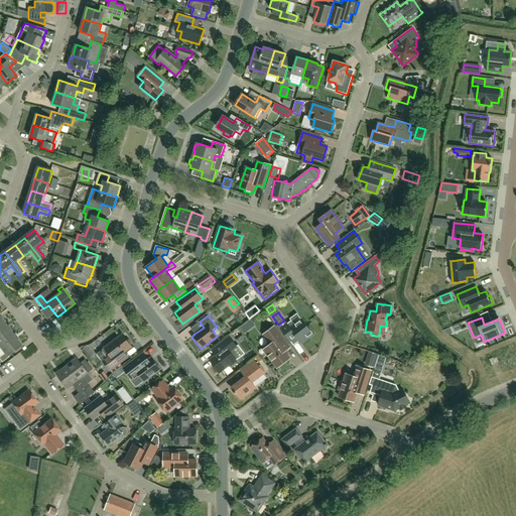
[(294,336),(298,341),(301,344),(314,334),(309,328),(308,328),(301,319),(294,325),(291,320),(287,325),(284,320),(278,325),(288,339),(292,335),(294,336)]
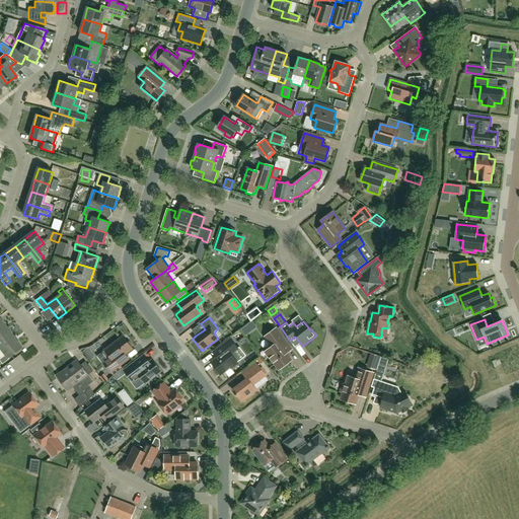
[(7,328),(0,332),(0,349),(15,339),(7,328)]
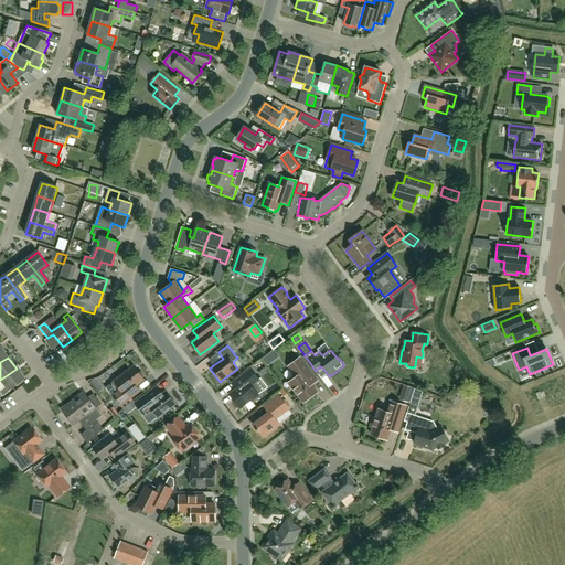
[(304,403),(317,392),(311,384),(317,380),(300,358),(299,359),(288,366),(297,377),(289,383),(304,403)]
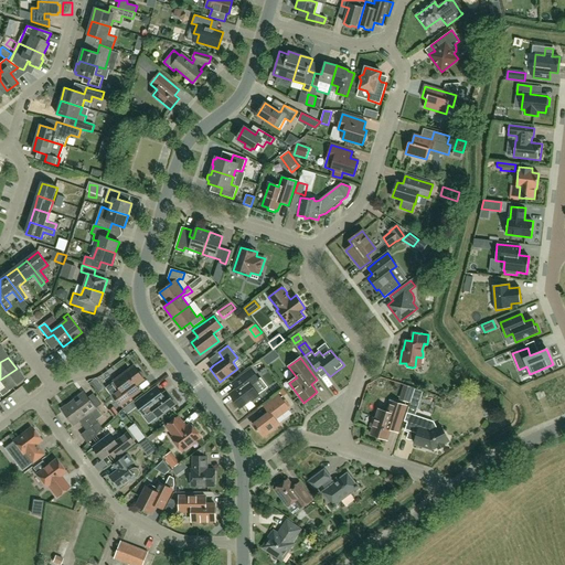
[(136,385),(144,380),(134,366),(115,381),(120,390),(113,395),(120,405),(139,391),(136,385)]
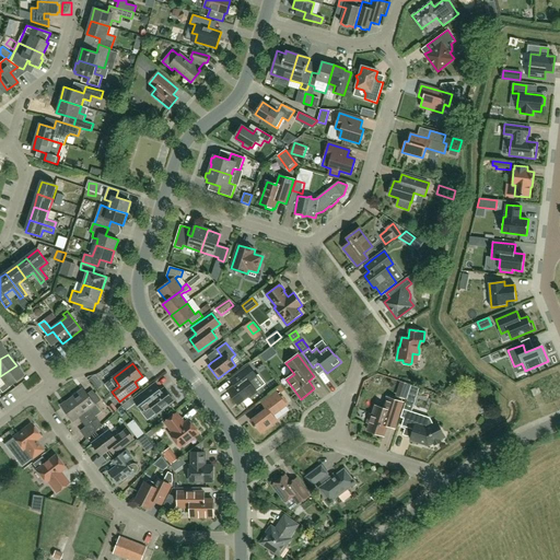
[(16,365),(0,376),(0,377),(4,384),(0,386),(0,391),(2,393),(9,388),(8,387),(23,375),(16,365)]
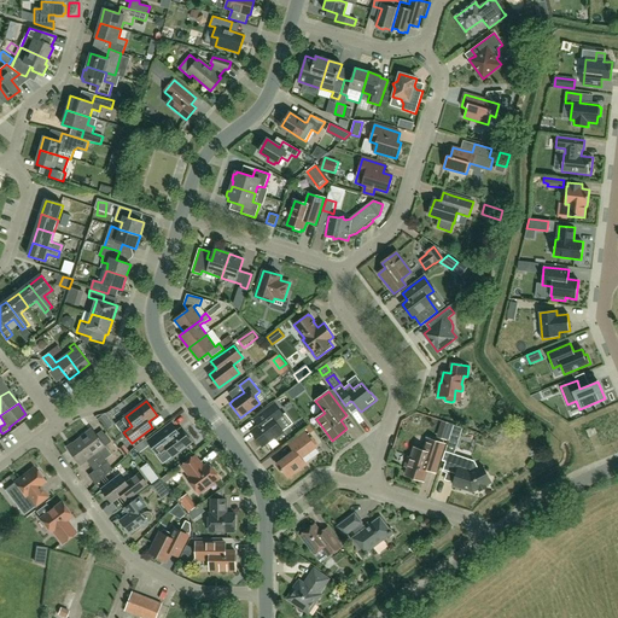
[(255,419),(260,425),(251,431),(263,447),(274,437),(275,439),(283,433),(275,423),(284,415),(274,404),(255,419)]
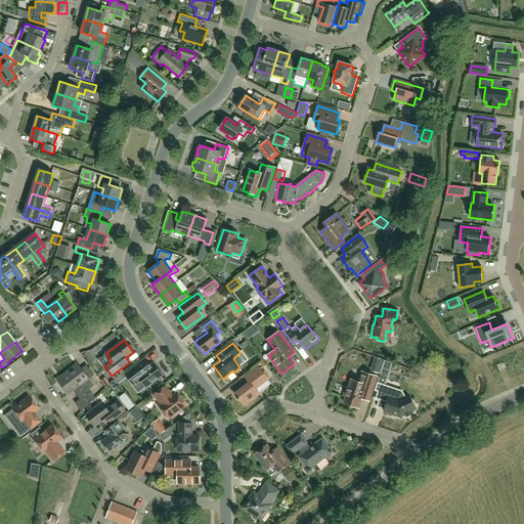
[(84,355),(89,362),(94,359),(90,351),(84,355)]
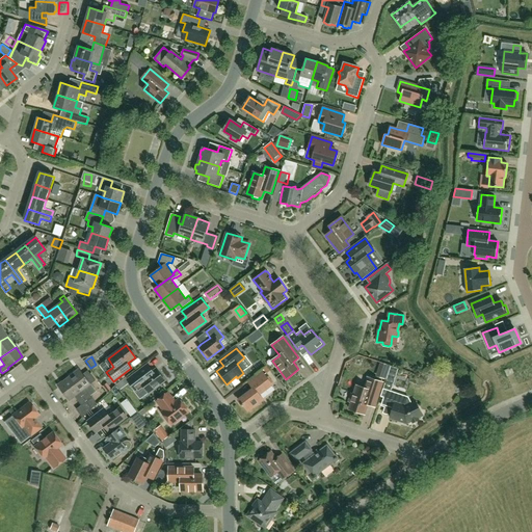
[(380,377),(386,379),(390,366),(384,364),(380,377)]
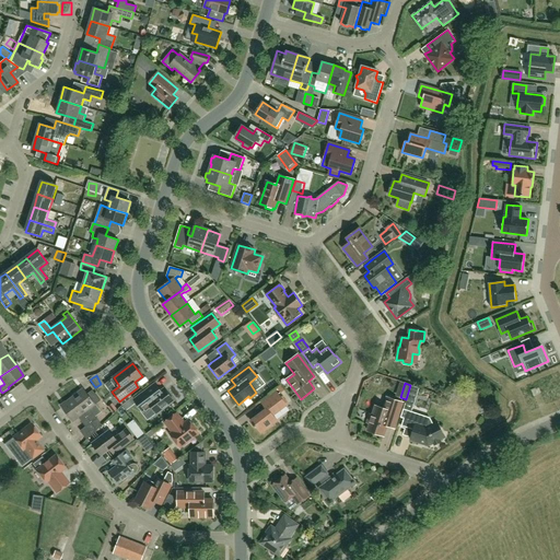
[(164,388),(161,392),(155,384),(133,400),(142,411),(150,406),(156,413),(174,400),(164,388)]
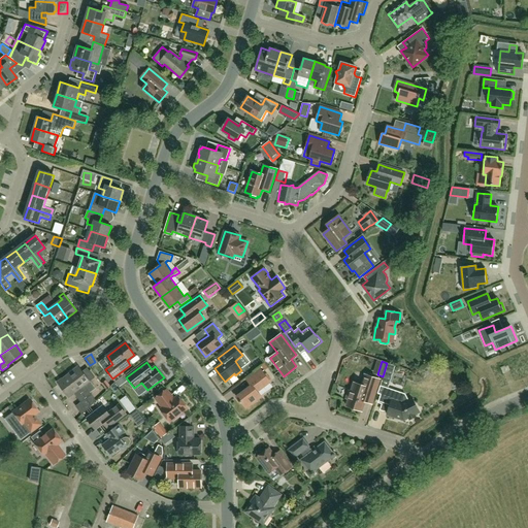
[(86,398),(92,405),(96,401),(85,386),(90,382),(78,367),(68,375),(86,399),(86,398)]
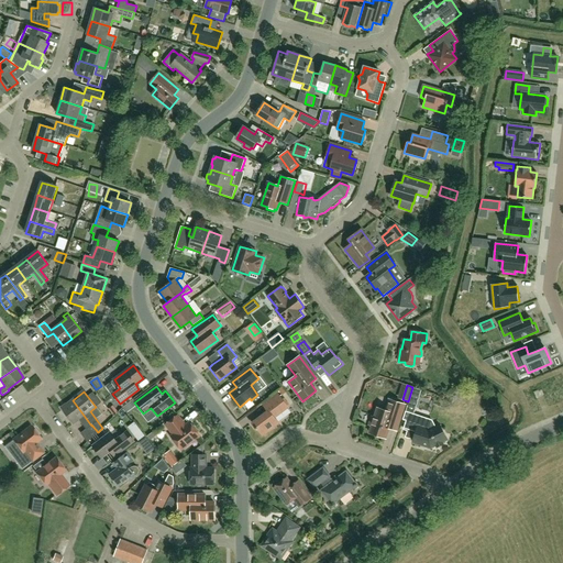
[(274,418),(288,407),(278,395),(263,406),(267,411),(252,423),(257,430),(258,429),(263,435),(278,423),(274,418)]
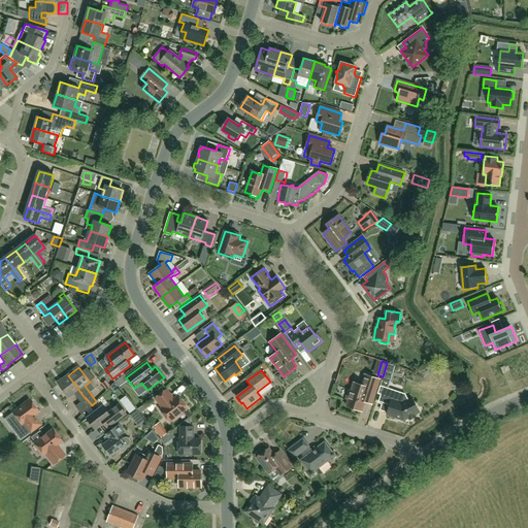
[(81,415),(92,405),(86,398),(86,399),(68,375),(58,383),(69,398),(74,394),(80,402),(75,406),(81,415)]
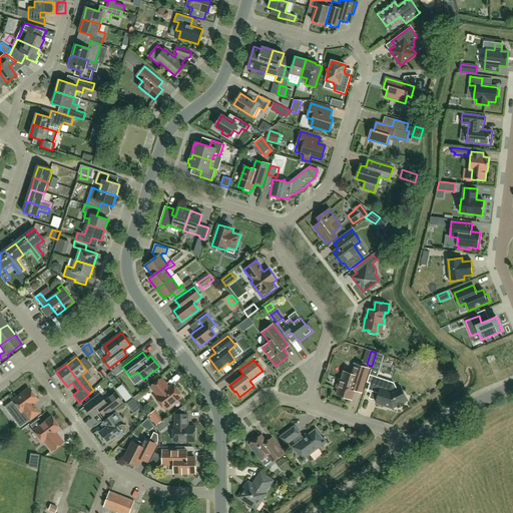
[(339,380),(336,388),(339,388),(337,395),(352,399),(354,390),(361,392),(369,369),(355,365),(352,375),(344,372),(342,380),(339,380)]
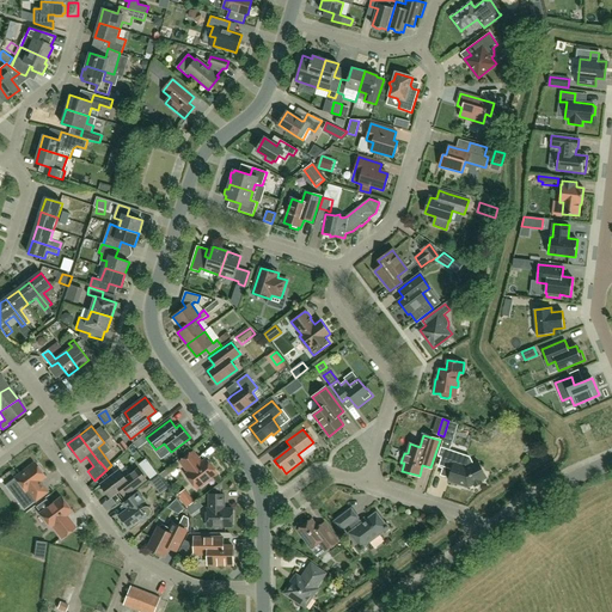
[(451,444),(442,441),(438,457),(446,459),(448,450),(451,444)]
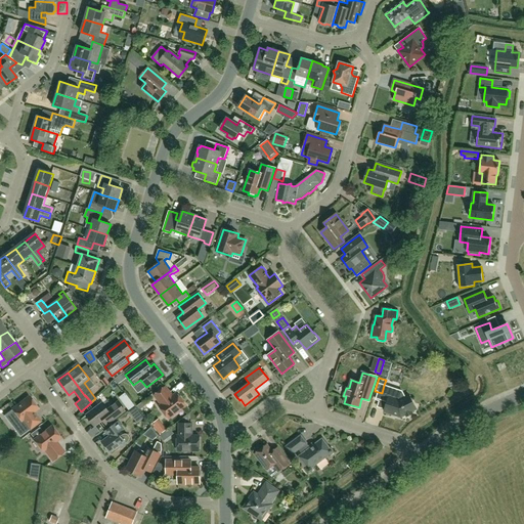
[(384,385),(382,393),(380,399),(387,402),(384,411),(400,417),(405,415),(406,417),(412,413),(411,411),(416,409),(408,395),(399,399),(390,396),(392,388),(384,385)]
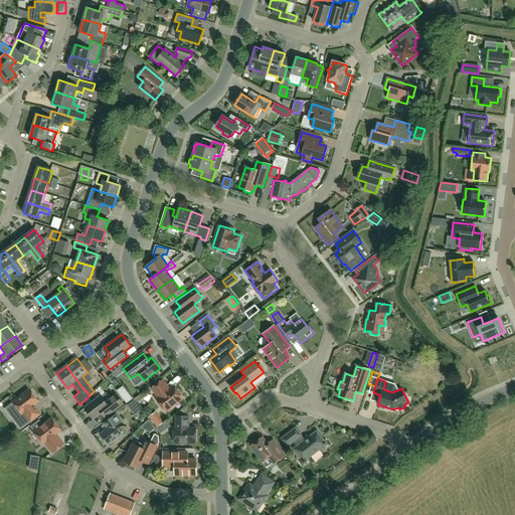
[(158,397),(157,399),(166,411),(183,398),(173,386),(170,389),(163,380),(152,388),(158,397)]
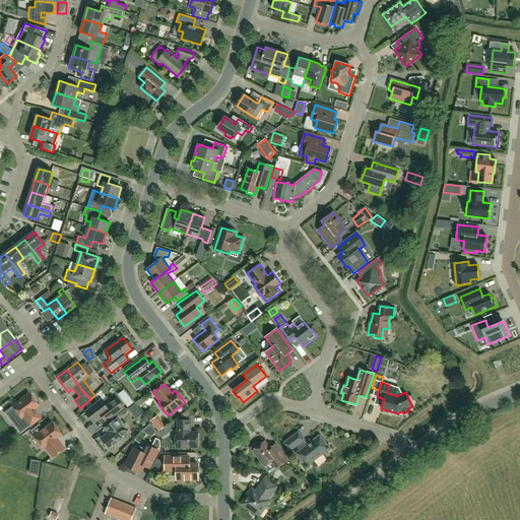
[(31,396),(30,396),(28,393),(4,412),(19,433),(40,418),(33,409),(38,405),(36,403),(36,401),(31,396)]
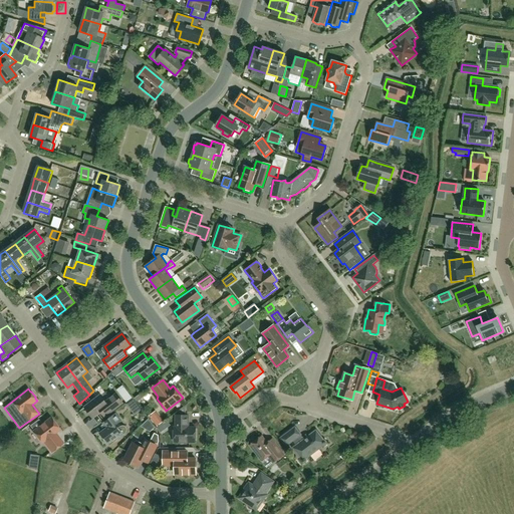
[(92,418),(100,412),(104,417),(122,403),(115,395),(105,403),(100,396),(84,408),(92,418)]
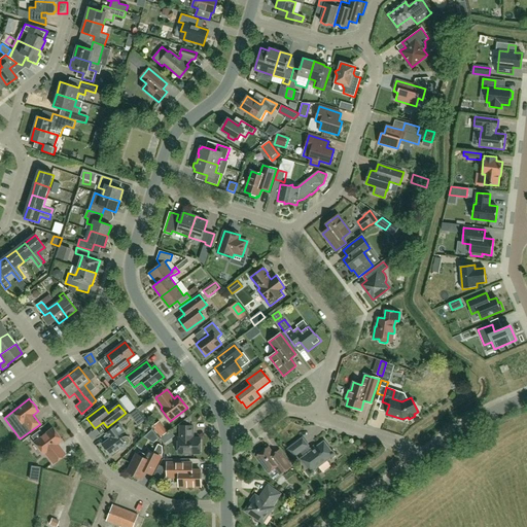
[(123,420),(127,426),(134,421),(130,415),(123,420)]
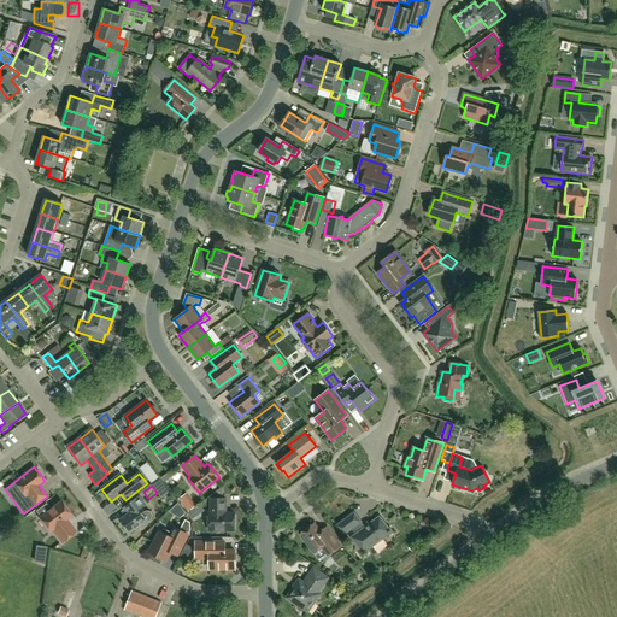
[(170,506),(178,499),(169,488),(160,495),(170,506)]
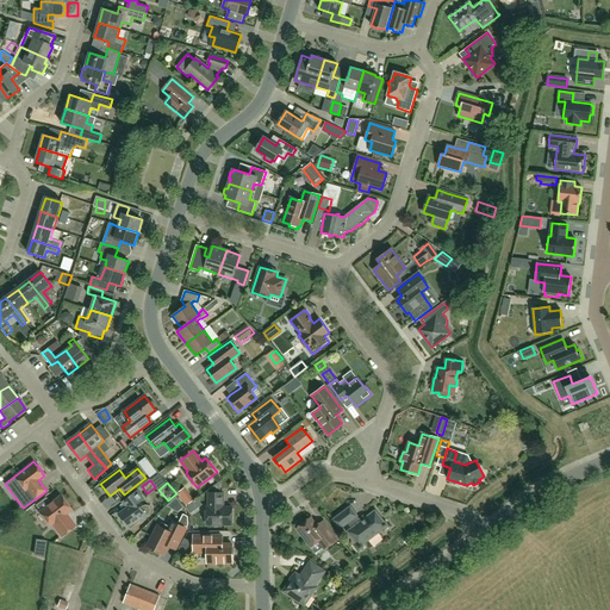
[(144,499),(137,491),(122,502),(126,509),(118,515),(128,528),(138,520),(139,522),(149,515),(150,512),(151,510),(148,505),(145,505),(143,506),(141,508),(138,504),(144,499)]
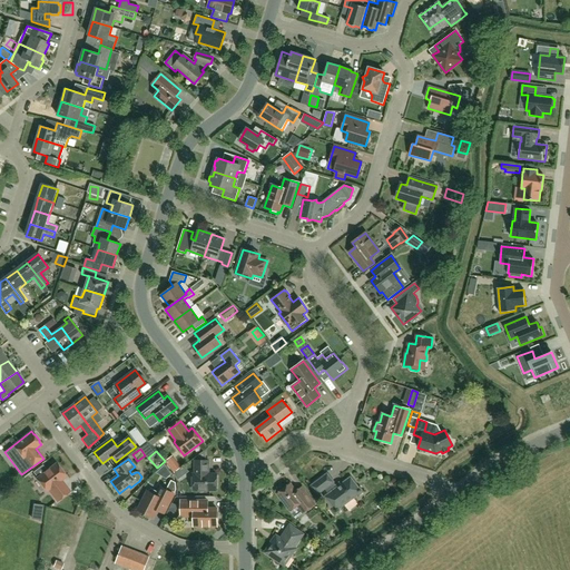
[(206,461),(198,461),(195,461),(195,474),(193,474),(193,490),(216,490),(216,474),(208,474),(208,461),(206,461)]
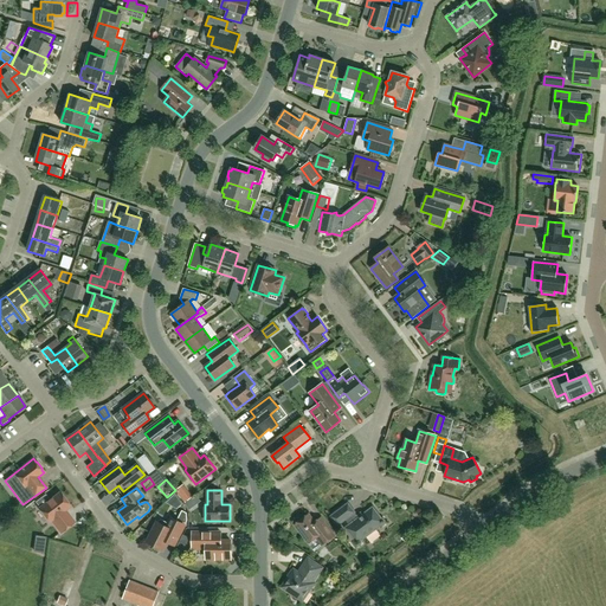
[(36,502),(40,508),(39,508),(50,522),(51,520),(60,533),(73,522),(64,510),(69,507),(59,494),(50,501),(45,495),(36,502)]
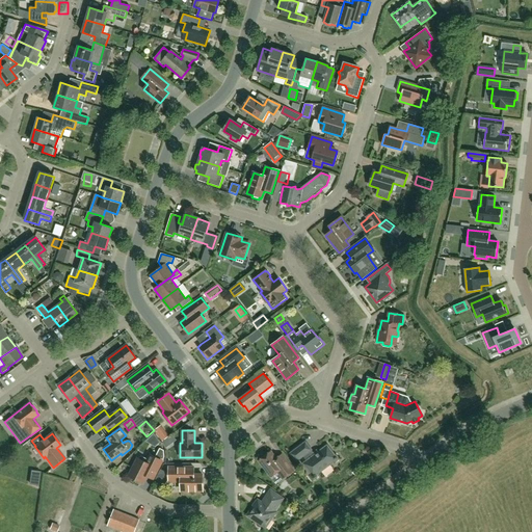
[(306,443),(290,453),(296,461),(302,456),(307,461),(303,463),(313,477),(337,458),(327,446),(312,457),(308,452),(311,450),(306,443)]
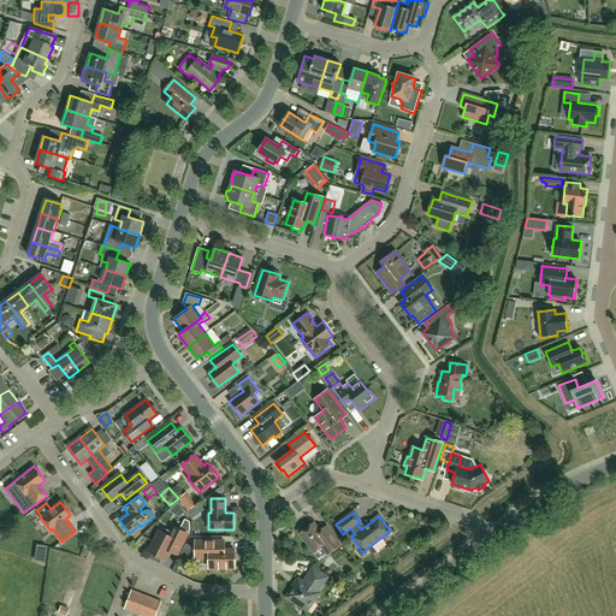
[(164,527),(160,531),(159,531),(149,551),(165,560),(170,551),(177,555),(190,529),(189,521),(185,519),(179,529),(173,527),(171,531),(164,527)]
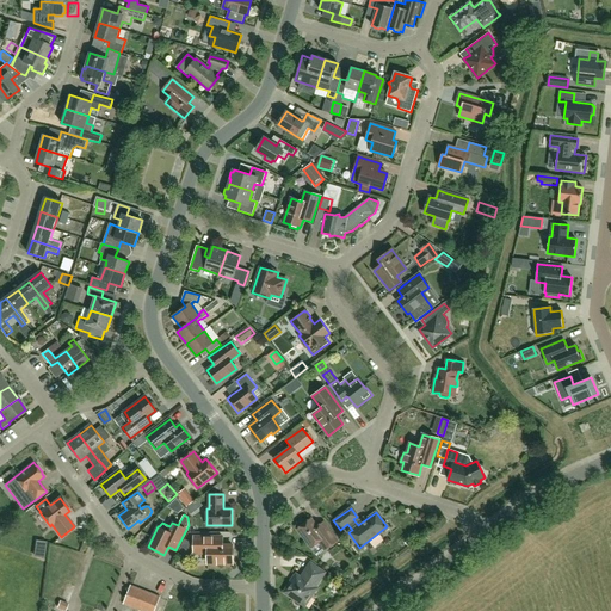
[(325,550),(337,541),(327,526),(320,531),(310,519),(297,530),(312,548),(319,542),(325,550)]
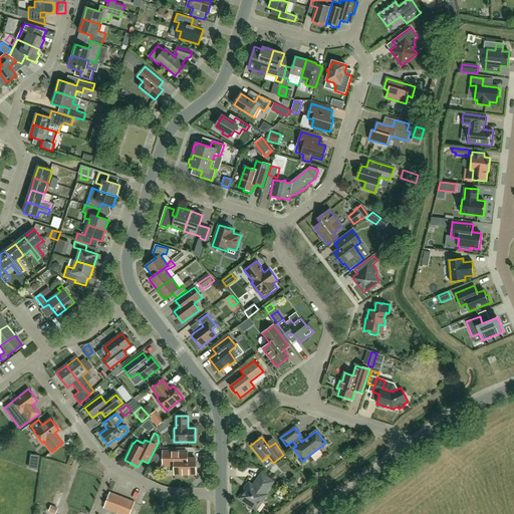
[(196,474),(196,468),(197,466),(197,463),(196,461),(196,459),(187,459),(187,452),(163,452),(163,466),(174,466),(175,467),(175,474),(196,474)]
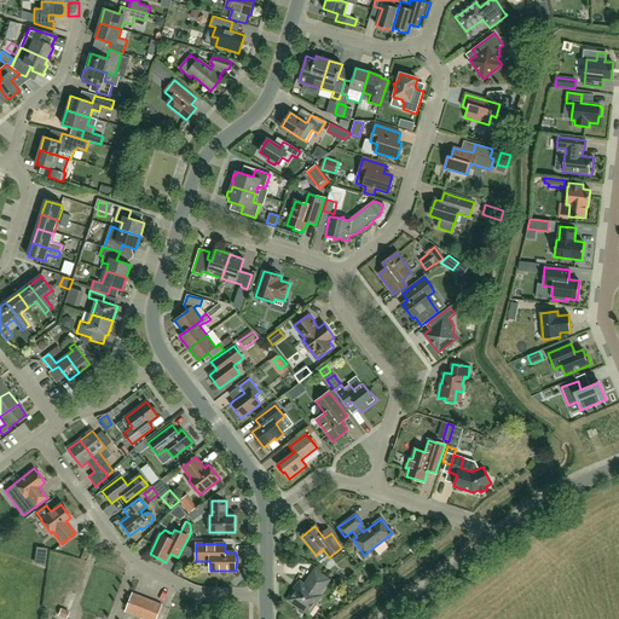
[(319,595),(329,580),(314,571),(305,585),(300,582),(288,600),(308,614),(320,596),(319,595)]
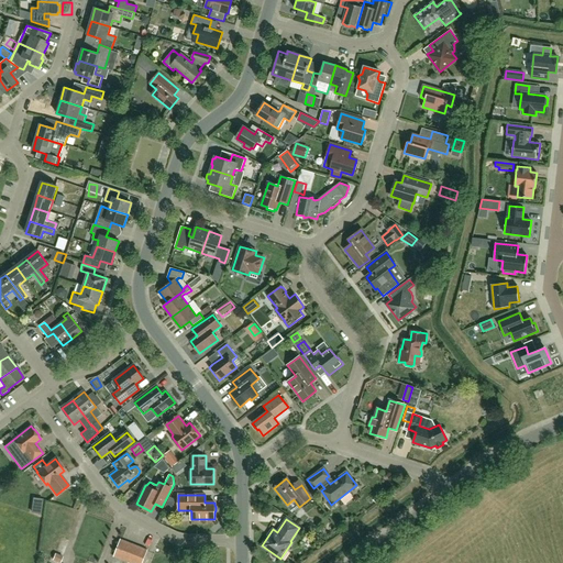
[(131,562),(142,562),(147,551),(121,540),(114,556),(131,562)]
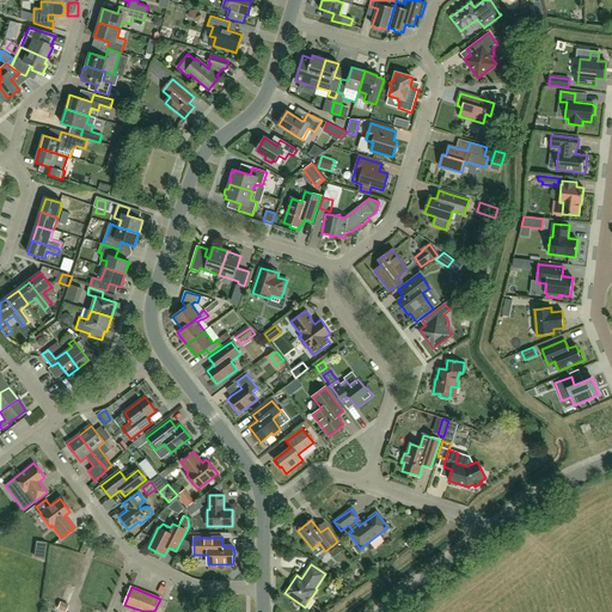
[(67,611),(69,605),(61,601),(57,609),(67,611)]
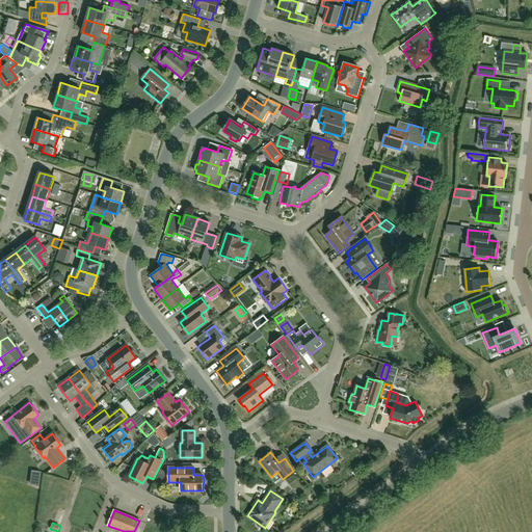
All buildings are outlined.
